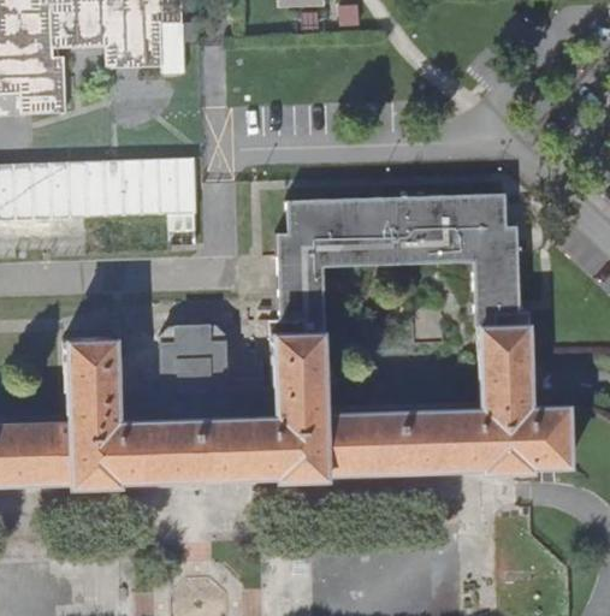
[(0,0),(0,95),(21,95),(22,116),(66,114),(64,58),(53,58),(52,51),(106,48),(107,69),(163,66),(161,23),(184,22),(183,0),(278,0),(279,9),(297,9),(326,7),(325,0),(0,0)]
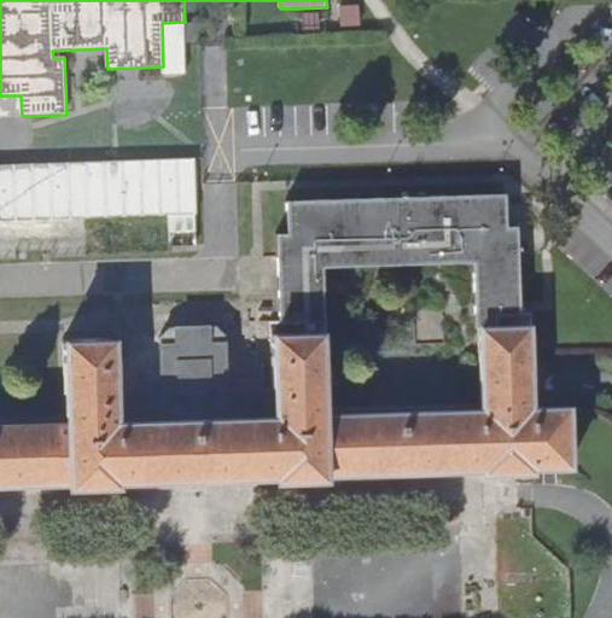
[(365,7),(344,7),(345,29),(366,28),(365,7)]
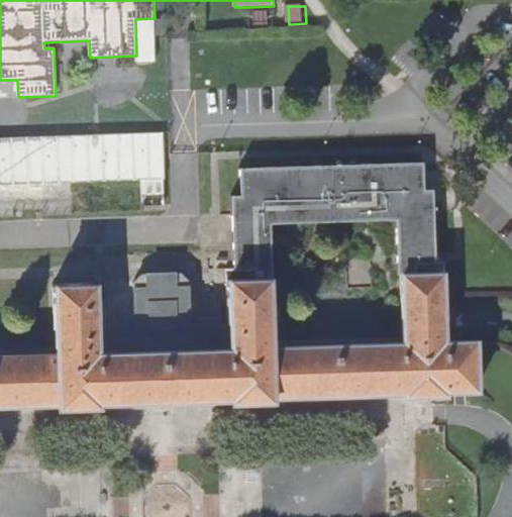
[(155,18),(135,19),(136,56),(137,63),(157,62),(155,18)]
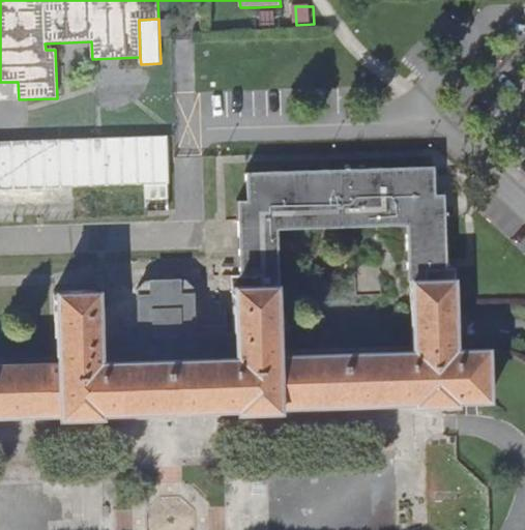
[(19,99),(18,82),(0,82),(0,101),(19,100),(19,99)]
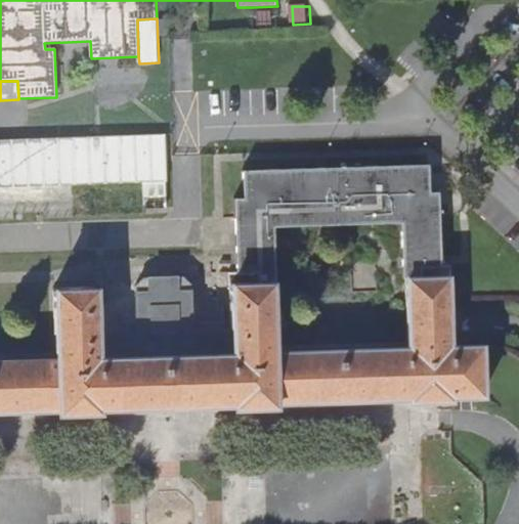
[(0,186),(76,184),(144,181),(167,180),(165,133),(97,135),(0,139),(0,186)]
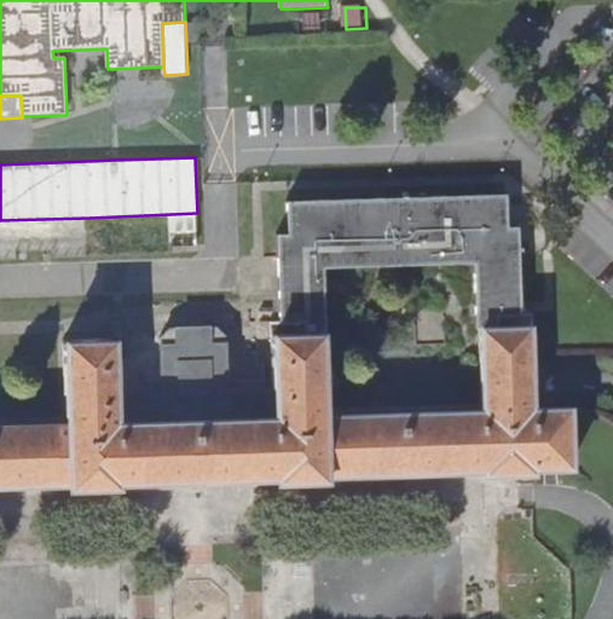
[(0,486),(71,484),(71,489),(82,489),(90,493),(103,493),(110,487),(121,486),(122,482),(279,475),(279,481),(291,480),(299,486),(314,486),(319,480),(330,479),(330,475),(487,468),(489,474),(538,473),(538,467),(574,466),(572,405),(535,408),(531,325),(524,325),(519,226),(509,226),(507,194),(288,203),(288,235),(278,235),(281,300),(283,387),(229,389),(227,335),(219,325),(171,327),(165,335),(166,392),(117,393),(116,340),(68,341),(70,423),(0,426),(0,486)]
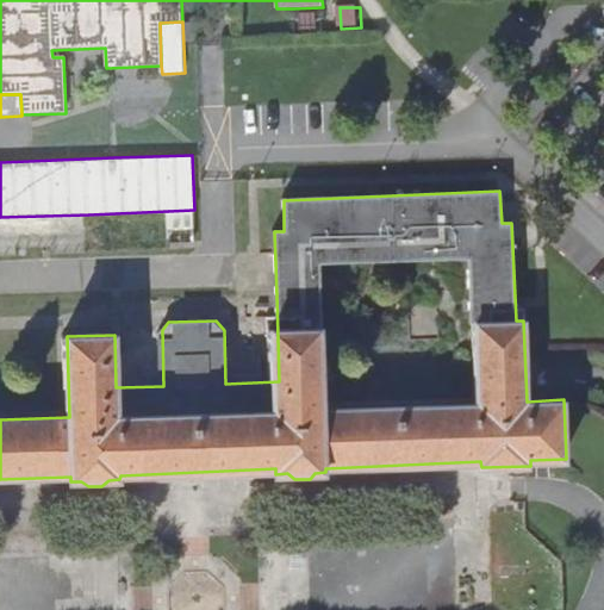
[(195,248),(194,210),(168,211),(170,248),(195,248)]
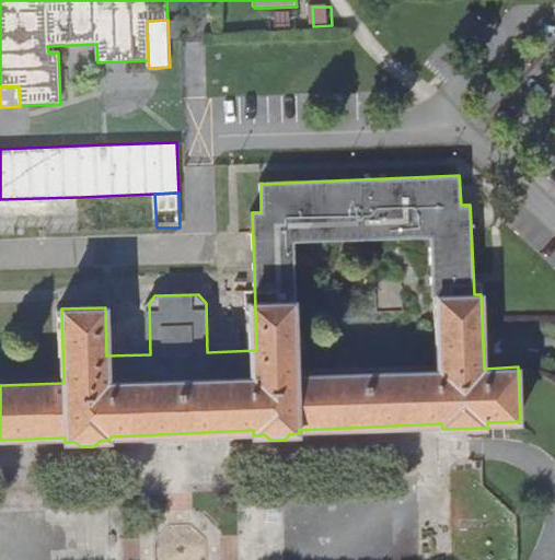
[(81,218),(81,197),(0,199),(0,221),(20,220),(53,219),(81,218)]
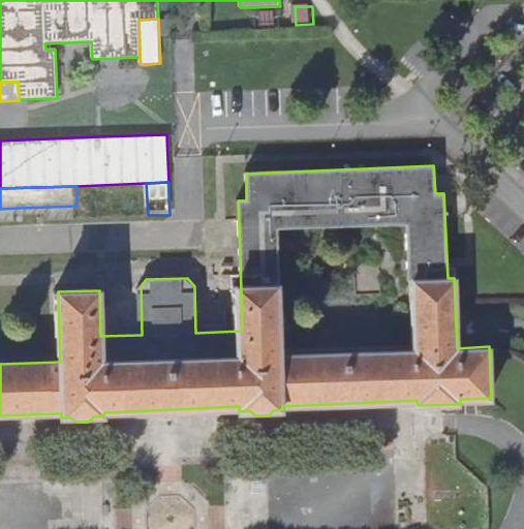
[(19,208),(0,209),(0,223),(20,224),(19,217),(19,208)]
